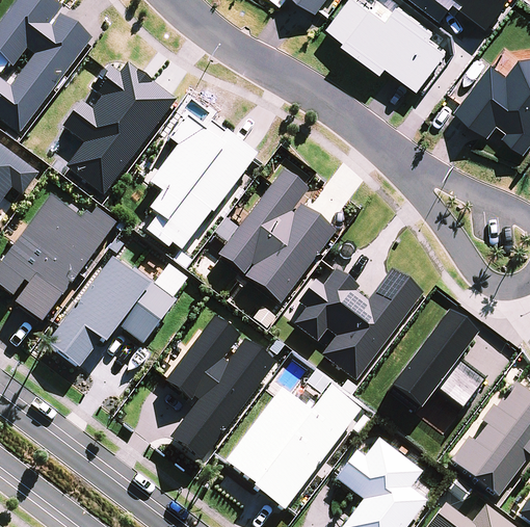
[(63,5),(56,0),(16,0),(0,22),(0,71),(8,62),(12,66),(28,45),(36,51),(11,85),(0,76),(0,116),(20,133),(94,37),(60,12),(55,19),(53,18),(63,5)]
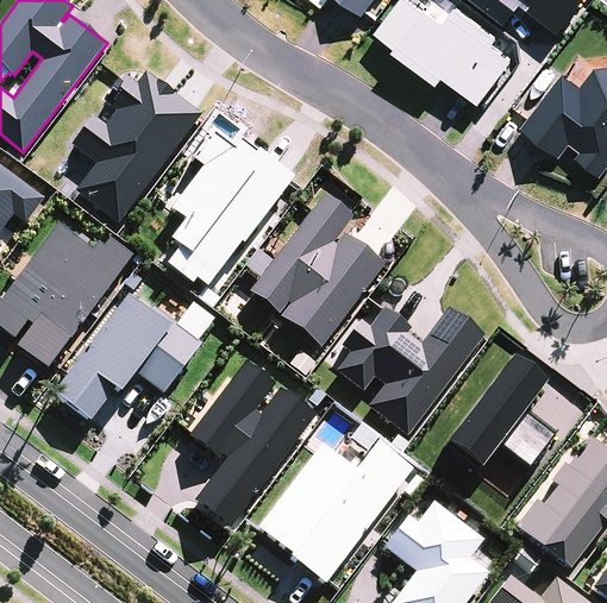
[(442,77),(448,69),(483,95),(517,54),(496,38),(502,31),(460,0),(449,16),(430,1),(429,4),(424,0),(396,0),(379,25),(400,41),(398,43),(442,77)]
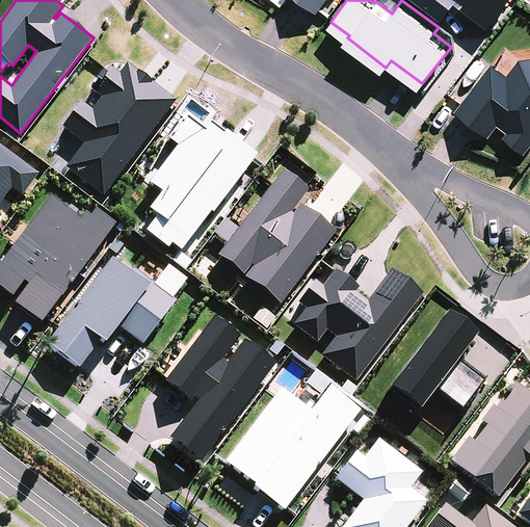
[(424,0),(445,16),(453,4),(459,9),(466,2),(491,21),(507,0),(424,0)]
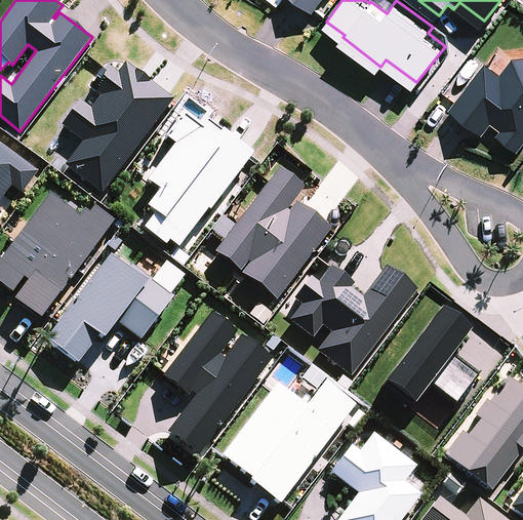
[(488,56),(453,104),(485,128),(494,117),(505,124),(499,129),(520,146),(522,142),(522,50),(515,52),(504,69),(488,56)]
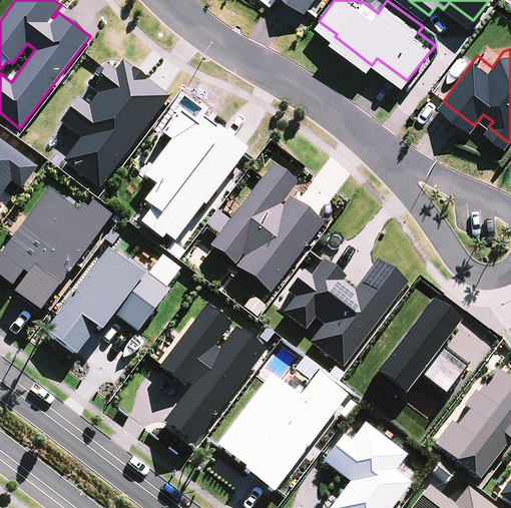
[(100,185),(170,94),(123,58),(115,68),(105,61),(88,83),(99,91),(89,103),(79,95),(61,119),(81,135),(63,158),(100,185)]
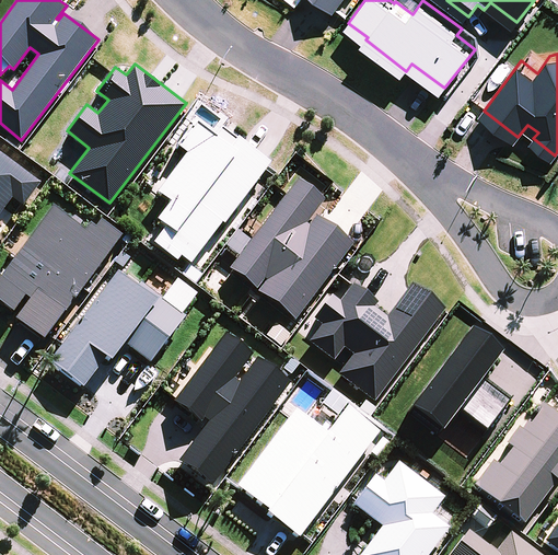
[(224,223),(271,161),(239,136),(237,137),(222,125),(214,134),(196,119),(176,145),(187,152),(157,192),(170,201),(157,219),(166,227),(153,242),(176,259),(181,254),(192,261),(222,221),(224,223)]
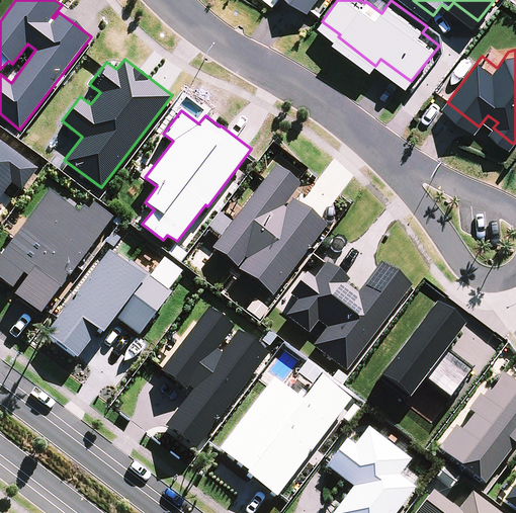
[(0,196),(11,181),(22,188),(38,166),(0,138),(0,196)]
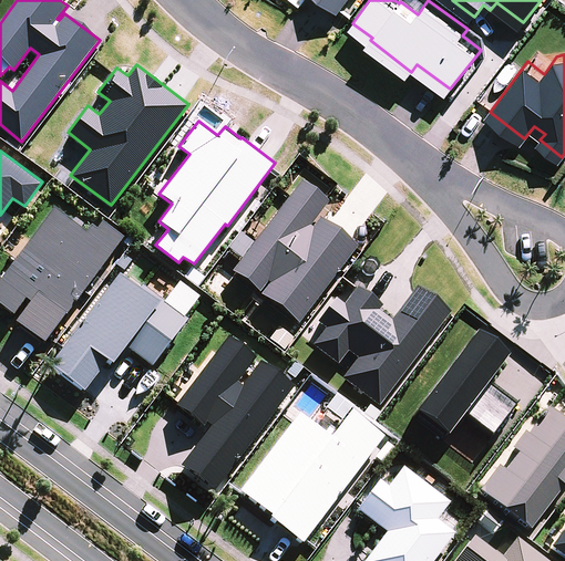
[(329,199),(302,178),(233,268),(260,290),(268,280),(270,281),(262,291),(300,320),(359,245),(320,215),(314,225),(311,224),(329,199)]
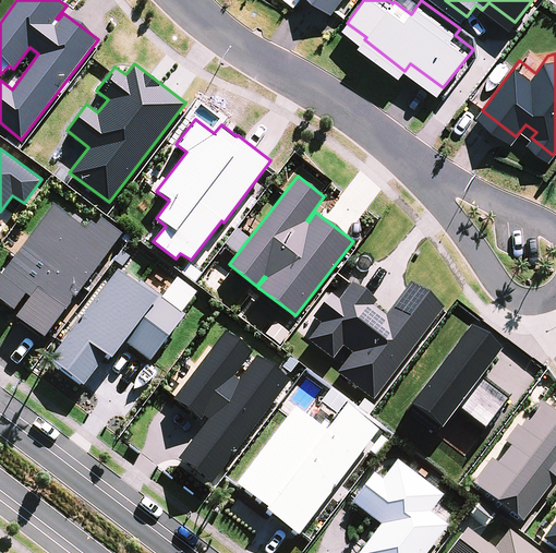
[(44,337),(122,232),(101,216),(95,225),(89,220),(84,228),(52,204),(0,275),(0,299),(13,309),(25,293),(29,296),(15,316),(44,337)]
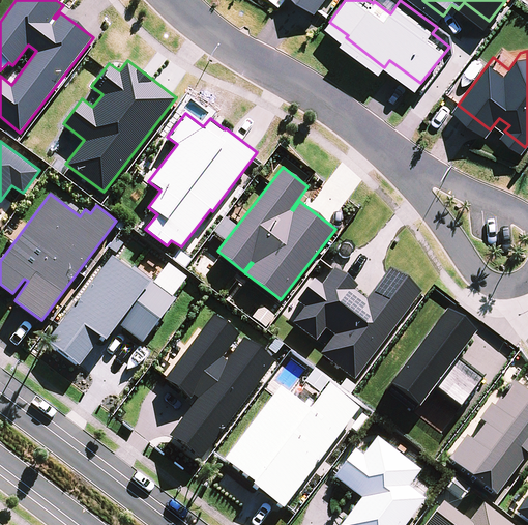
[(130,268),(113,255),(47,341),(78,365),(99,338),(105,341),(119,323),(143,341),(177,296),(173,294),(187,275),(169,261),(154,280),(134,264),(130,268)]
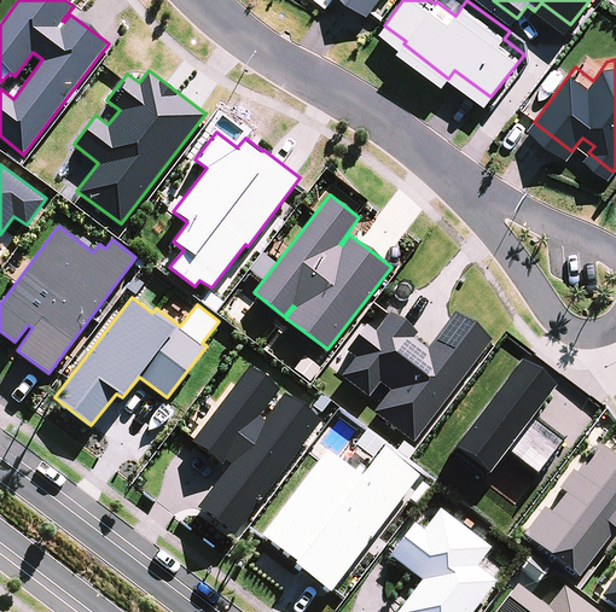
[(414,438),(492,338),(454,310),(428,347),(414,336),(418,330),(390,310),(376,331),(366,322),(348,348),(356,355),(342,373),(370,394),(381,380),(390,388),(373,409),(414,438)]
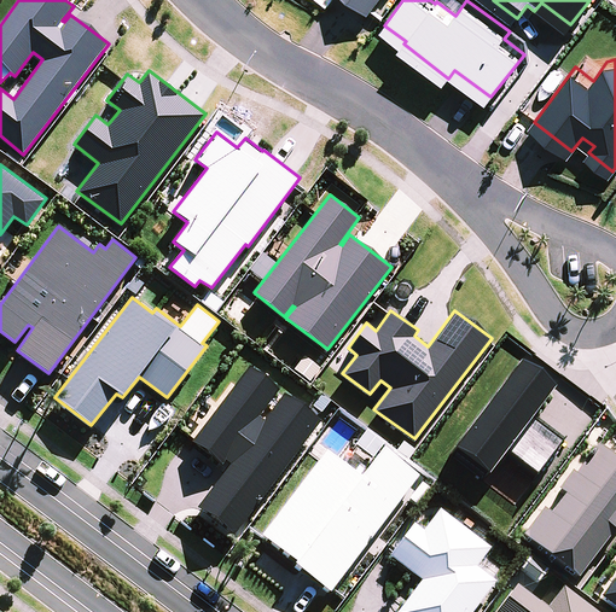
[(198,505),(234,532),(323,420),(285,390),(265,418),(259,414),(280,386),(250,363),(192,438),(222,462),(226,458),(231,461),(198,505)]
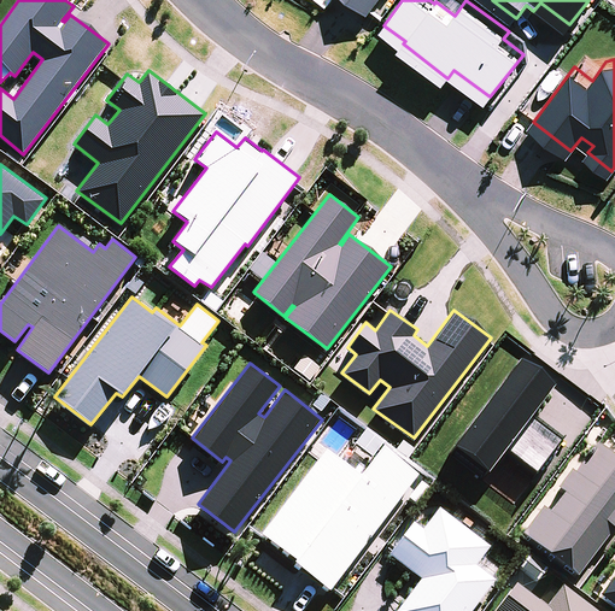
[(551,389),(519,364),(450,448),(485,475),(507,448),(536,473),(561,439),(531,417),(551,389)]
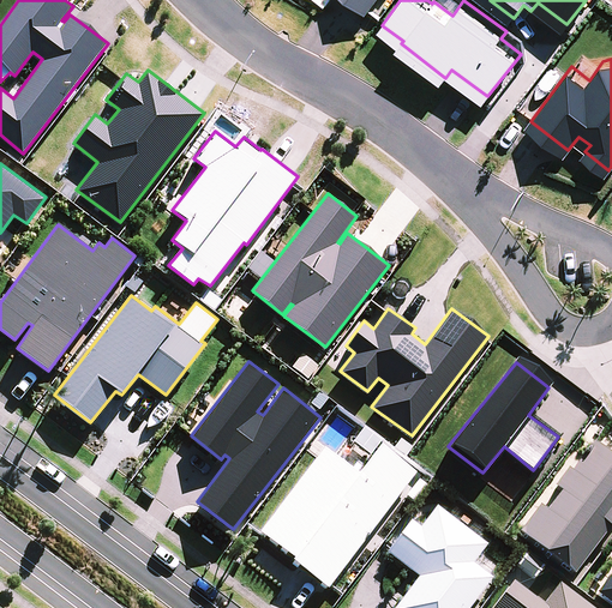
[(540,503),(520,528),(575,571),(611,524),(611,451),(593,438),(583,450),(586,451),(573,468),(569,465),(555,482),(562,488),(550,504),(541,498),(539,501),(540,503)]
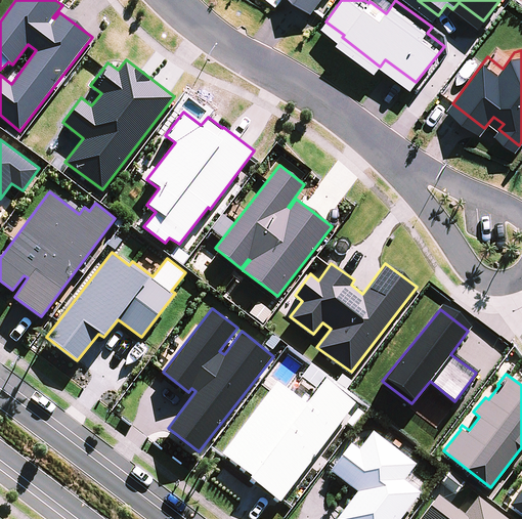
[(280,500),(355,401),(324,378),(306,402),(277,380),(222,452),(251,474),(250,476),(280,500)]
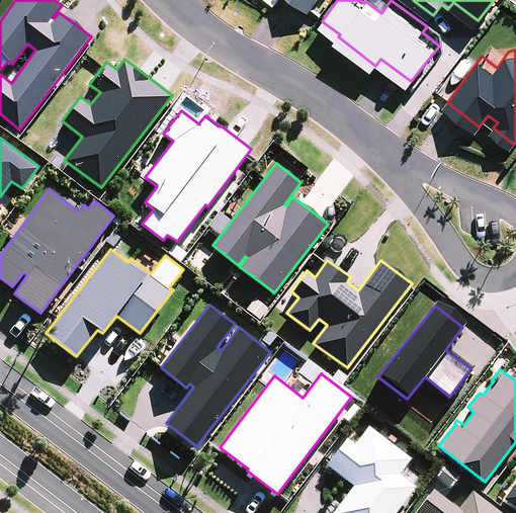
[(395,512),(417,485),(400,472),(412,456),(369,424),(355,442),(347,435),(327,463),(354,484),(332,512),(395,512)]
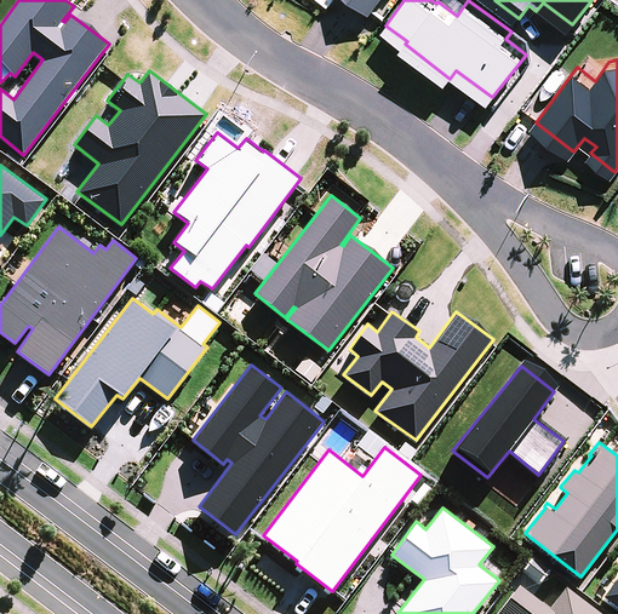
[(617,577),(604,595),(617,606),(617,577)]
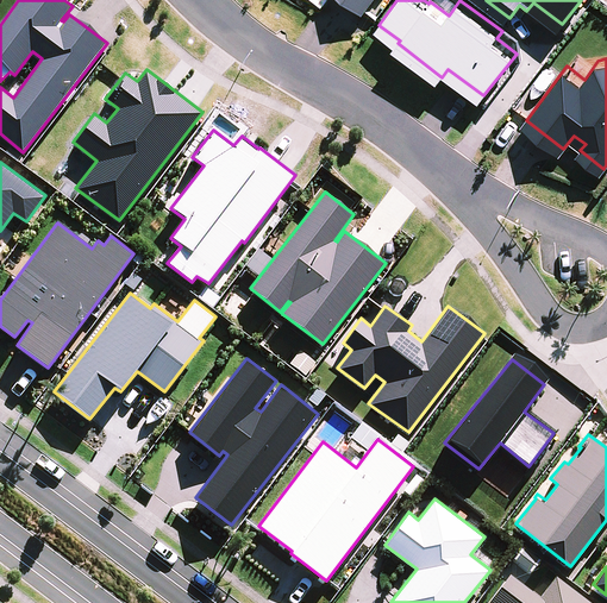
[(593,602),(556,575),(540,595),(511,572),(488,600),(492,602),(593,602)]
